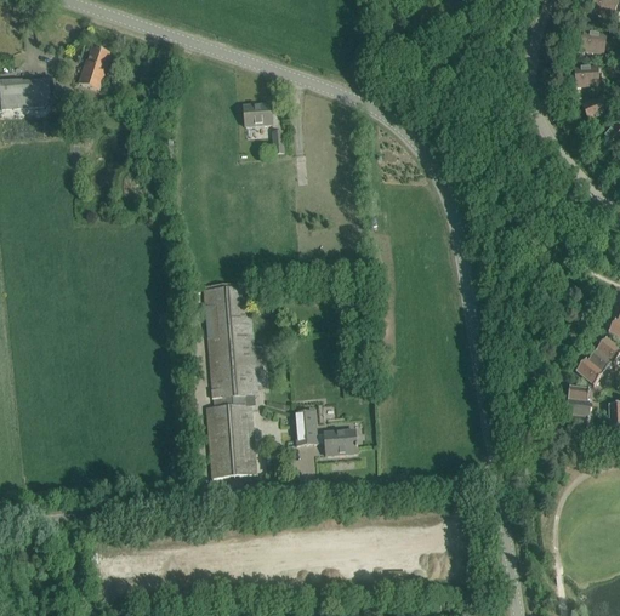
[(384,0),(384,9),(385,21),(400,20),(400,7),(400,4),(394,4),(393,0),(384,0)]
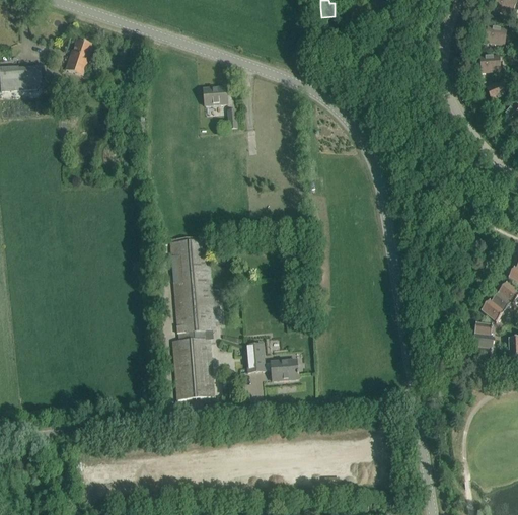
[(494,0),(492,7),(510,14),(516,0),(494,0)]
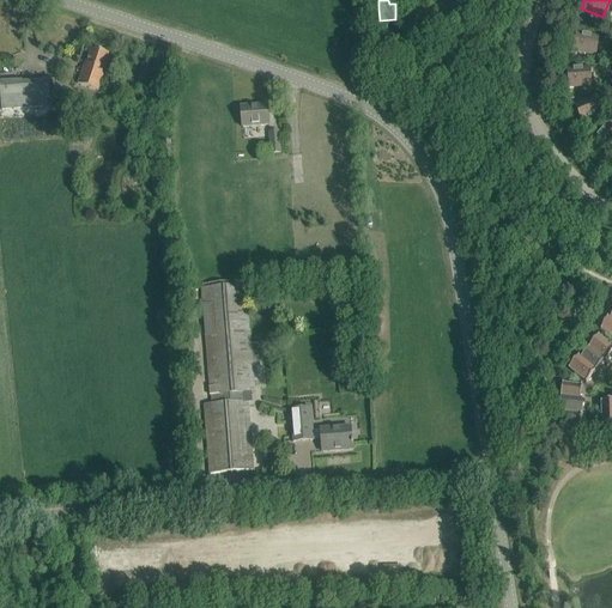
[(571,48),(595,52),(599,31),(575,28),(571,48)]
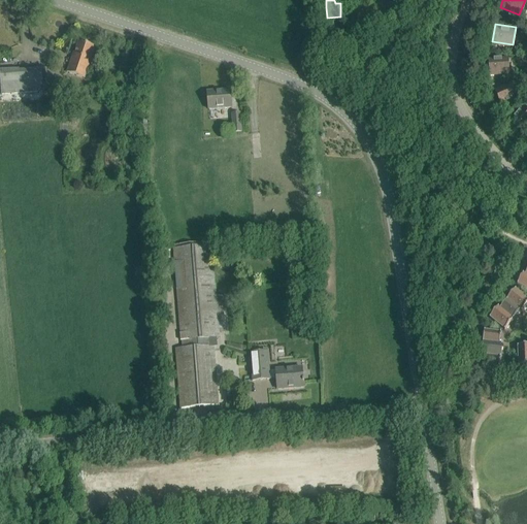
[(72,48),(69,59),(66,68),(84,74),(94,43),(77,38),(73,50),(72,48)]
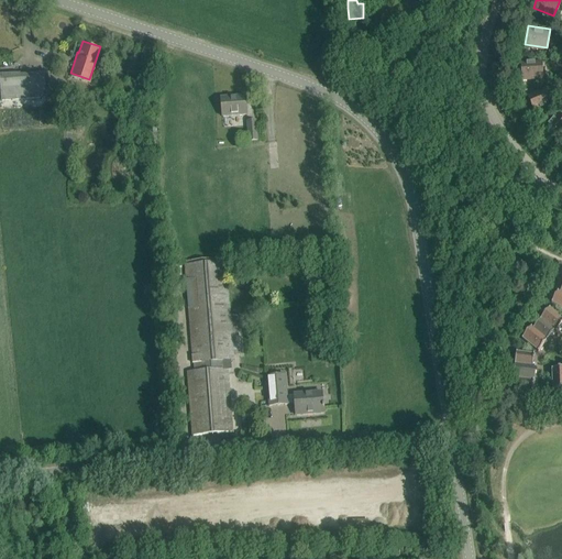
[(520,77),(542,76),(541,57),(519,58),(520,77)]
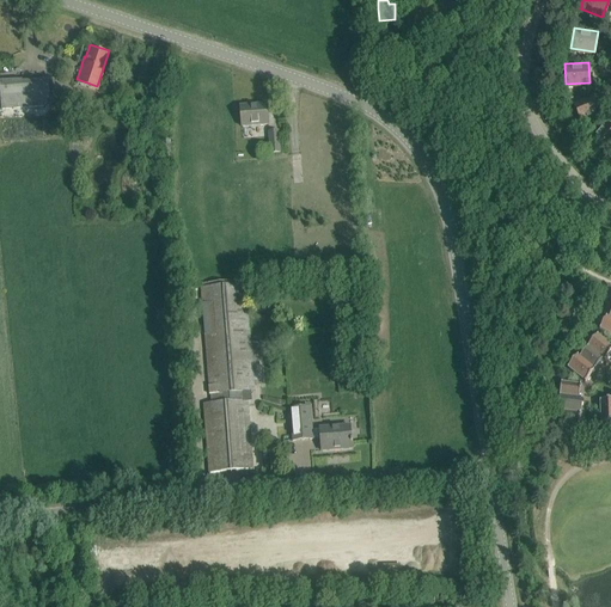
[(63,100),(61,74),(0,78),(0,93),(1,105),(49,102),(63,100)]
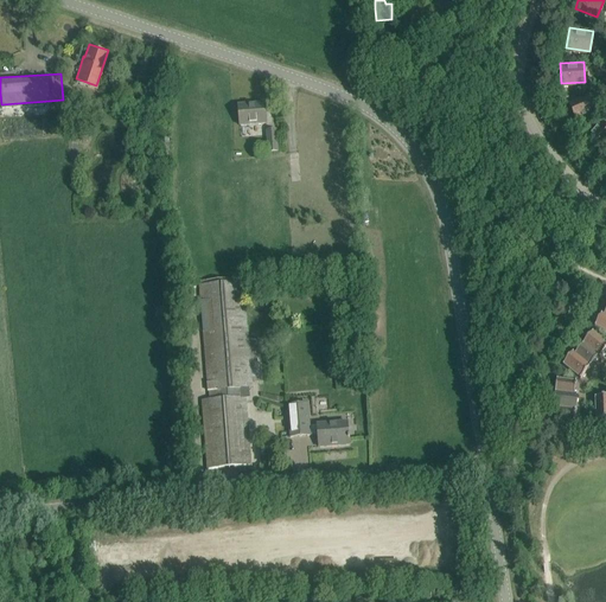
[(589,89),(567,98),(574,117),(598,108),(589,89)]
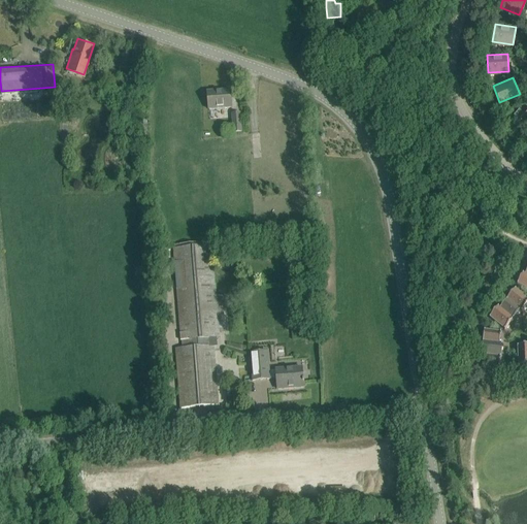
[(206,88),(207,98),(207,105),(230,103),(229,86),(206,88)]
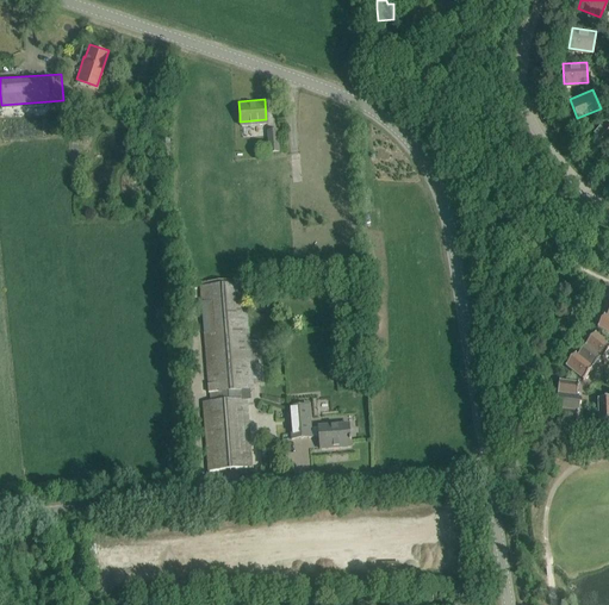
[(602,148),(608,141),(608,122),(603,117),(588,135),(602,148)]
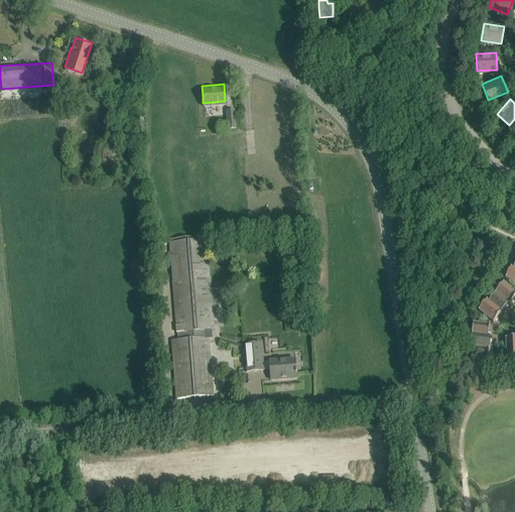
[(228,125),(236,124),(234,108),(226,108),(228,125)]
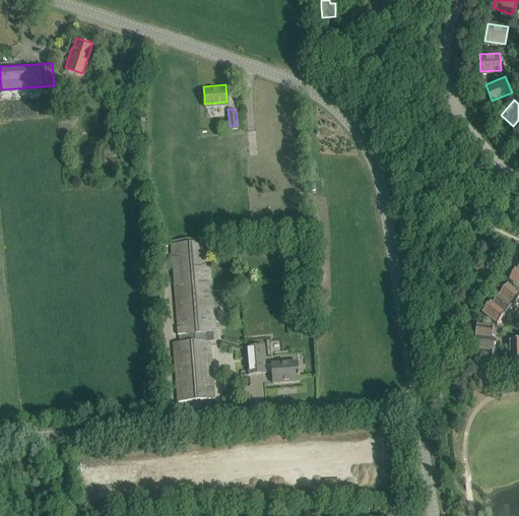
[(207,235),(197,235),(169,238),(167,239),(168,246),(171,246),(178,332),(180,332),(181,339),(172,340),(177,398),(214,395),(209,337),(212,336),(211,329),(215,329),(214,324),(220,323),(218,289),(212,291),(207,235)]
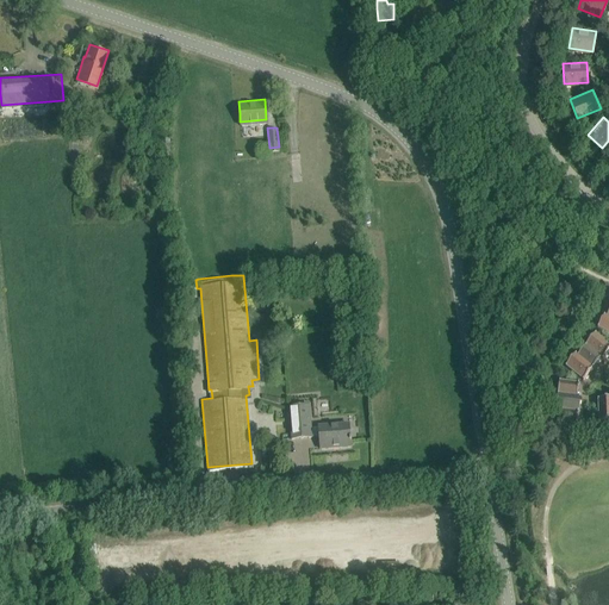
[(608,330),(608,317),(602,313),(596,324),(608,330)]
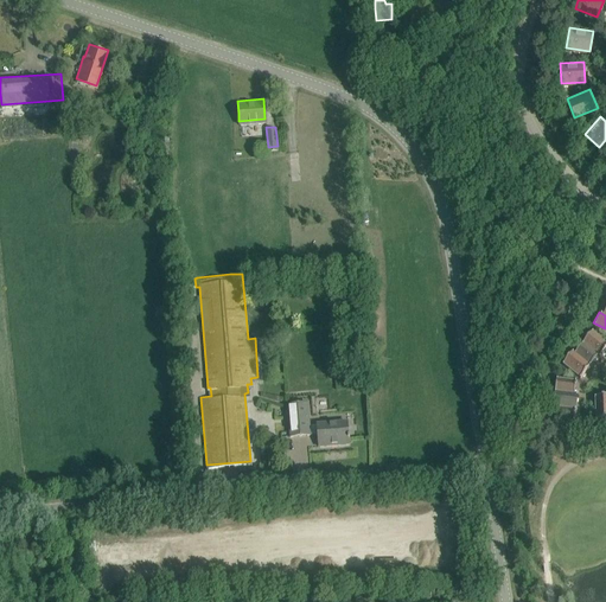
[(599,354),(605,345),(605,339),(592,327),(580,341),(595,353),(597,353),(599,354)]
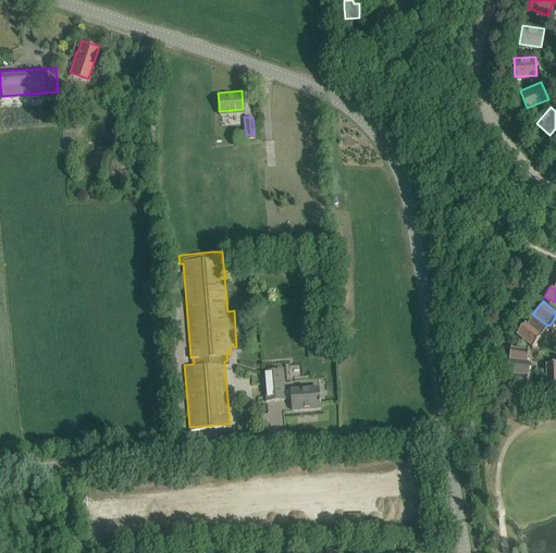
[(546,324),(532,314),(527,321),(524,323),(539,334),(546,324)]
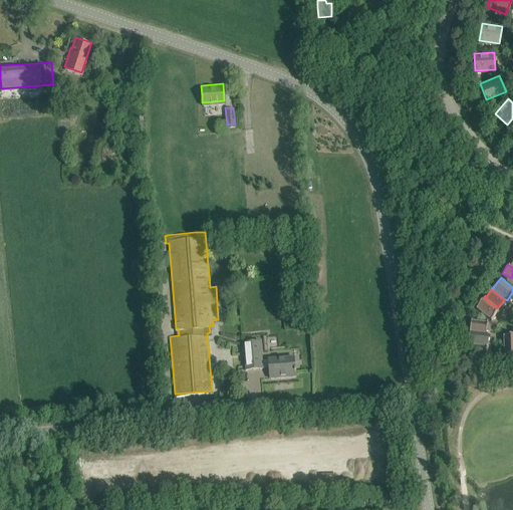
[(484,298),(486,296),(484,295),(475,306),(490,317),(497,308),(484,298)]
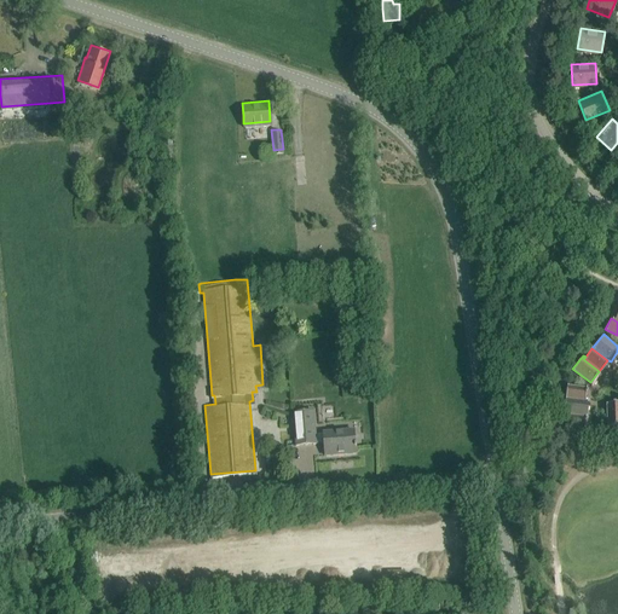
[(584,398),(587,384),(566,382),(564,399),(584,401),(584,398)]
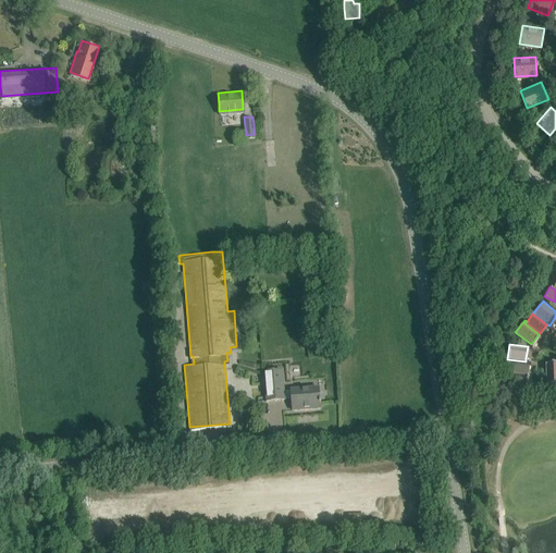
[(528,373),(530,358),(528,358),(526,358),(526,361),(507,359),(506,371),(508,371),(508,373),(527,376),(527,373),(528,373)]
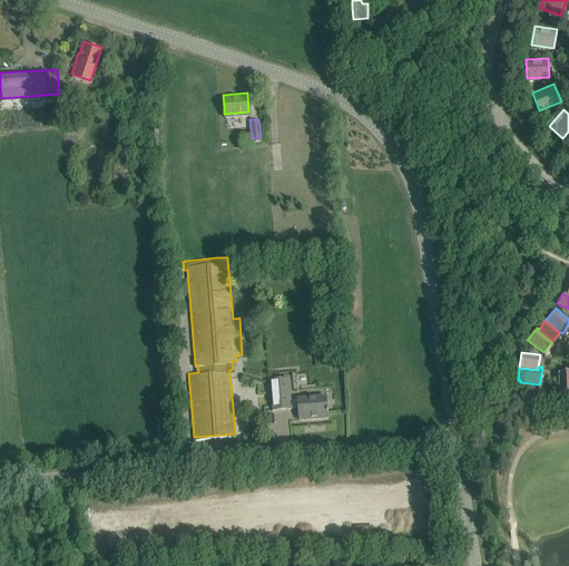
[(568,369),(557,370),(558,391),(568,390),(568,369)]
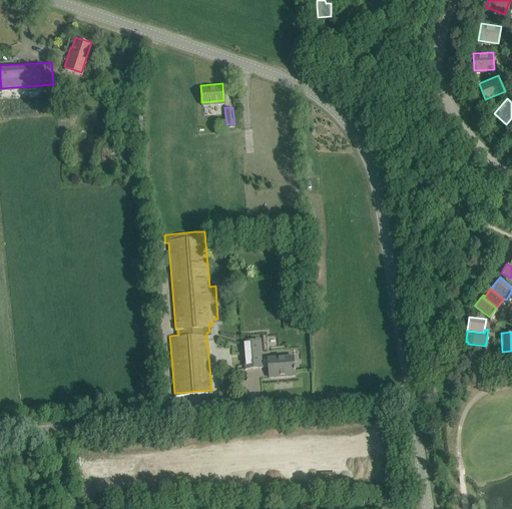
[(241,340),(243,356),(244,366),(262,365),(262,364),(268,364),(269,375),(280,374),(280,373),(284,372),(285,373),(294,373),(294,368),(295,368),(293,353),(262,356),(260,338),(241,340)]
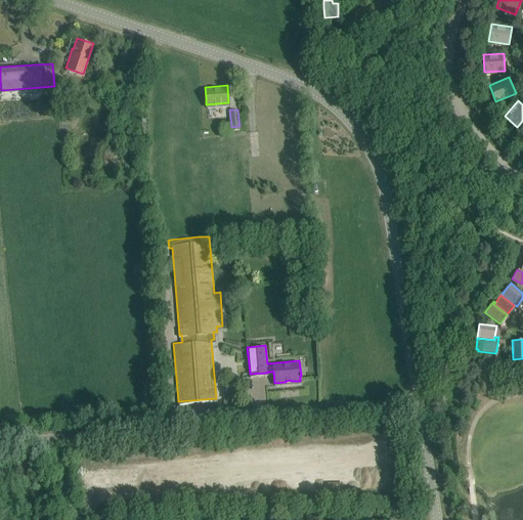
[(493,362),(495,353),(478,351),(477,360),(493,362)]
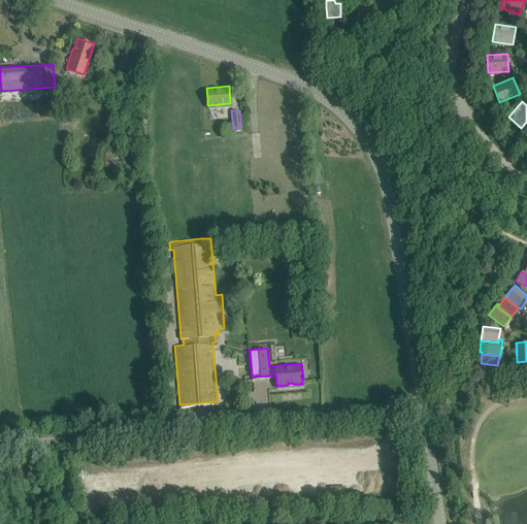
All buildings are outlined.
